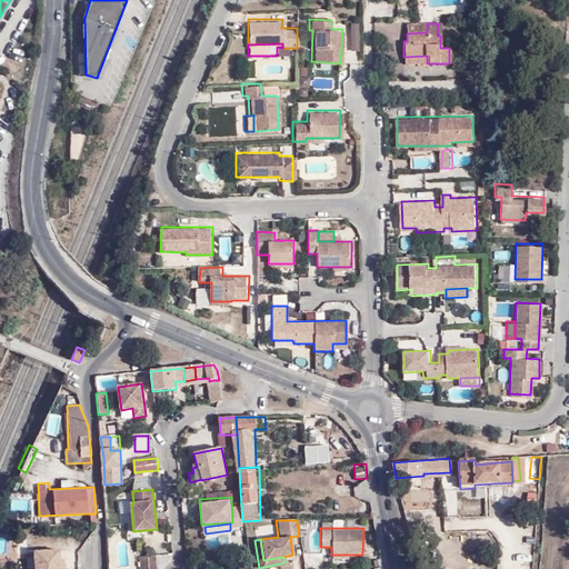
[(35,550),(36,568),(65,568),(65,562),(60,562),(60,558),(59,549),(35,550)]
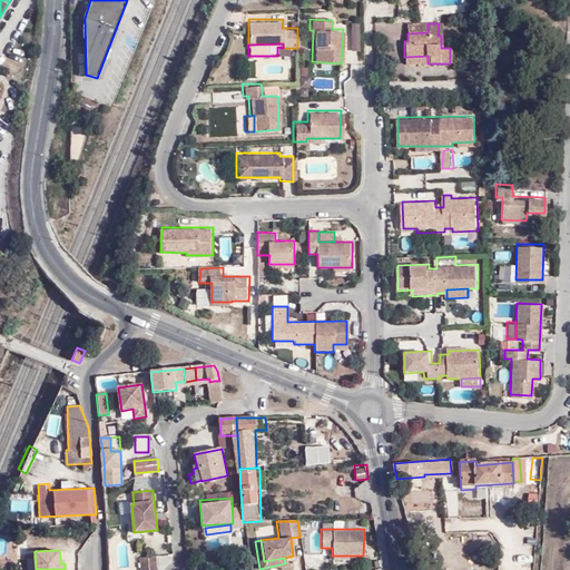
[(157,569),(156,557),(140,558),(140,569),(157,569)]
